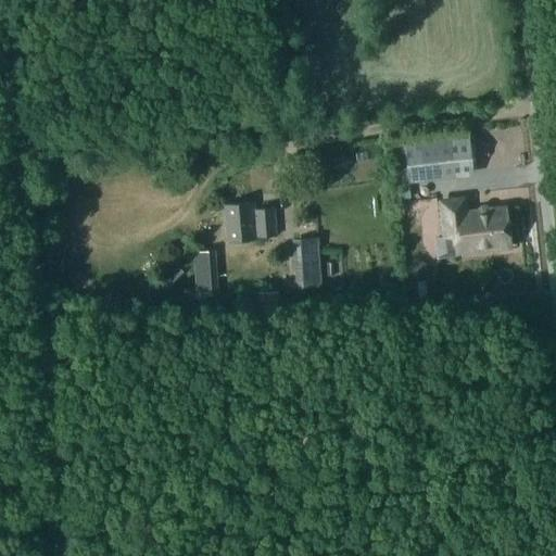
[(408,182),(422,181),(419,142),(404,143),(408,181),(408,182)]
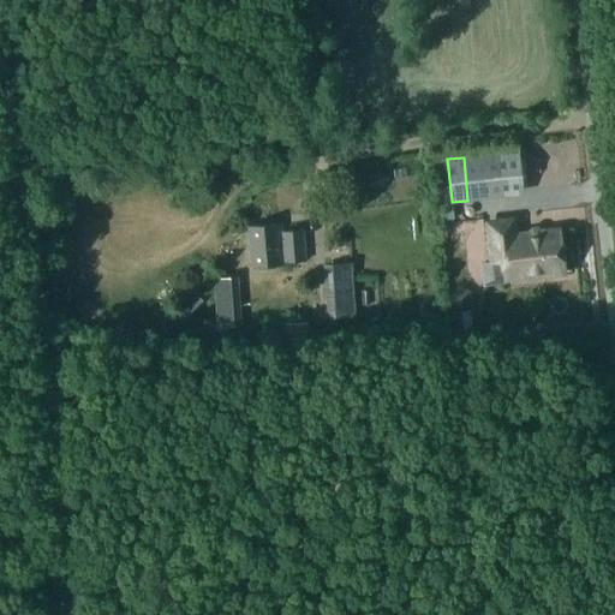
[(447,159),(433,161),(437,202),(452,201),(447,159)]
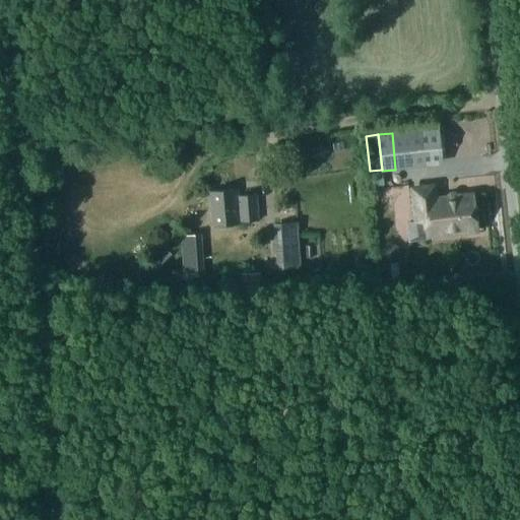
[(395,196),(395,207),(410,207),(410,186),(376,185),(376,196),(395,196)]
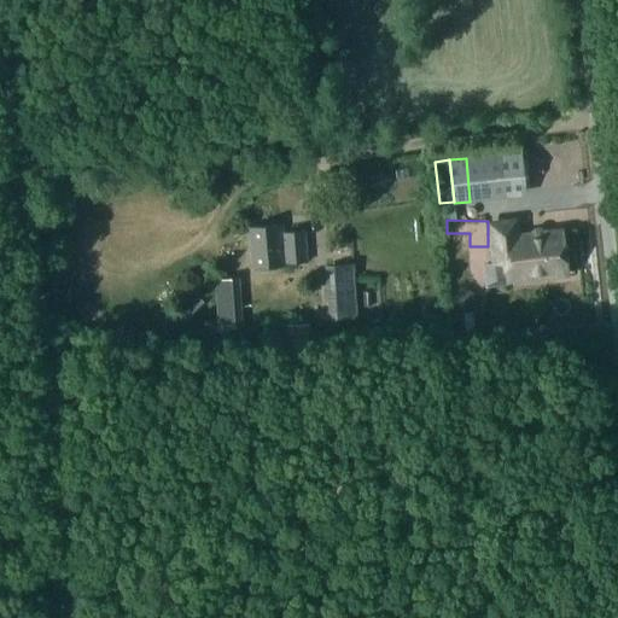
[(509,260),(512,277),(563,272),(561,262),(566,261),(563,233),(525,237),(524,220),(496,223),(501,261),(509,260)]
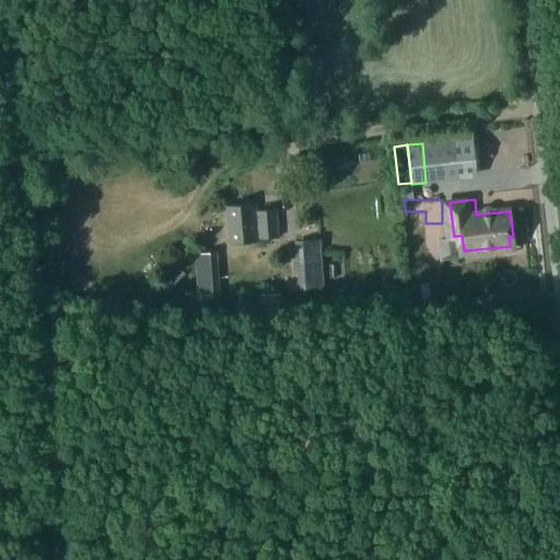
[(229,203),(233,243),(263,240),(263,237),(280,236),(277,207),(257,209),(256,200),(229,203)]
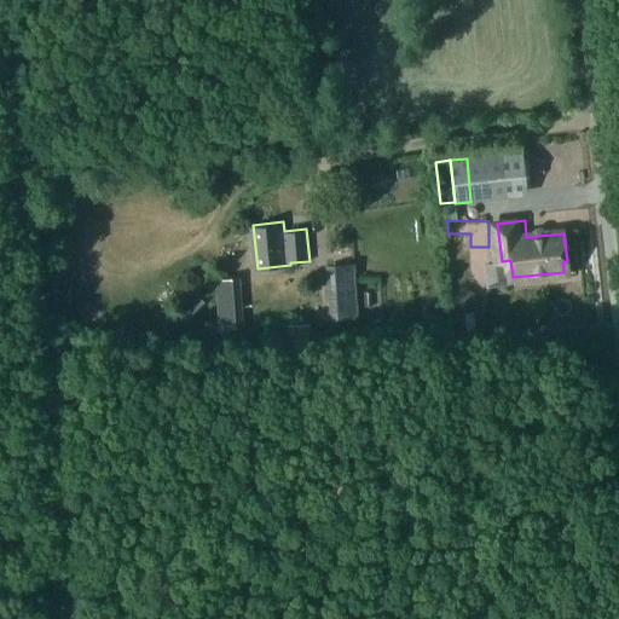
[(472,287),(468,236),(444,238),(451,305),(484,301),(482,294),(481,293),(480,291),(478,291),(476,291),(476,290),(475,289),(474,288),(474,287),(472,287)]
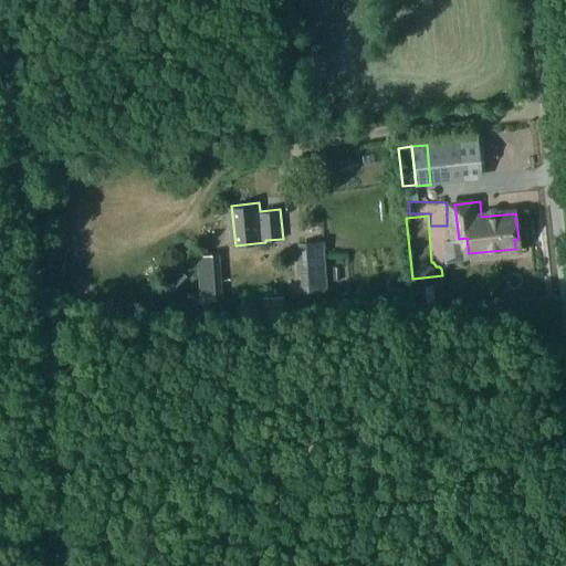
[(446,258),(444,240),(432,240),(432,259),(446,258)]
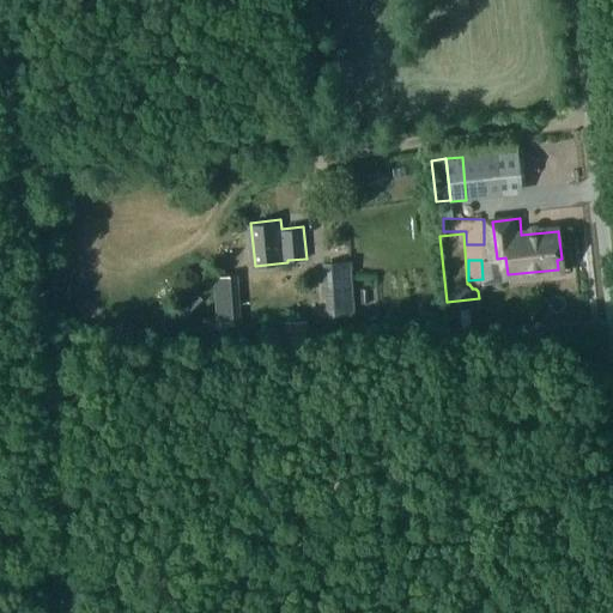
[(334,314),(354,311),(350,266),(329,267),(334,314)]
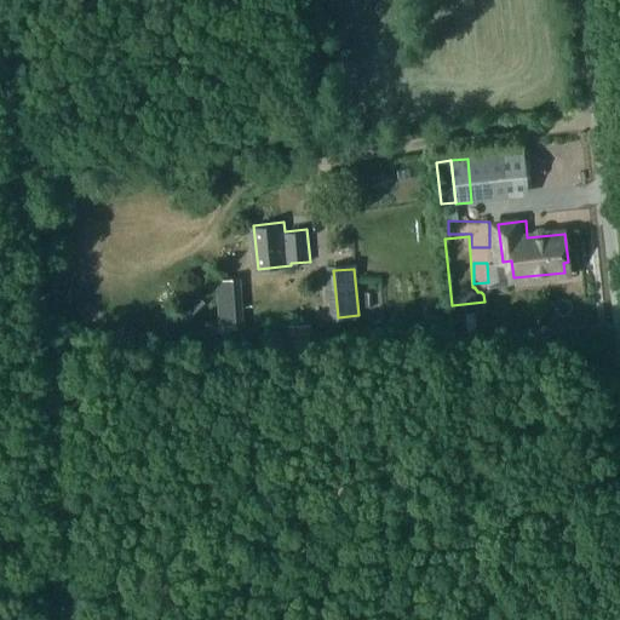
[(195,294),(178,311),(188,321),(205,303),(195,294)]
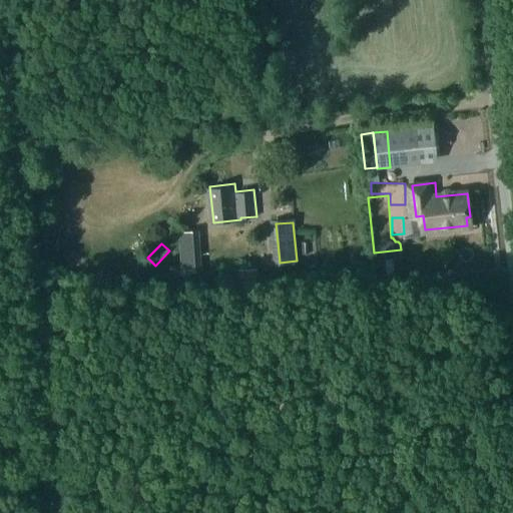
[(199,249),(178,250),(180,272),(200,271),(199,249)]
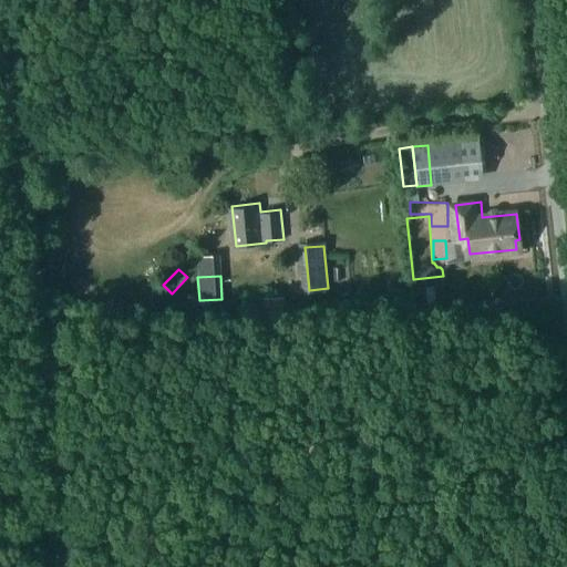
[(433,286),(416,288),(419,310),(435,308),(433,286)]
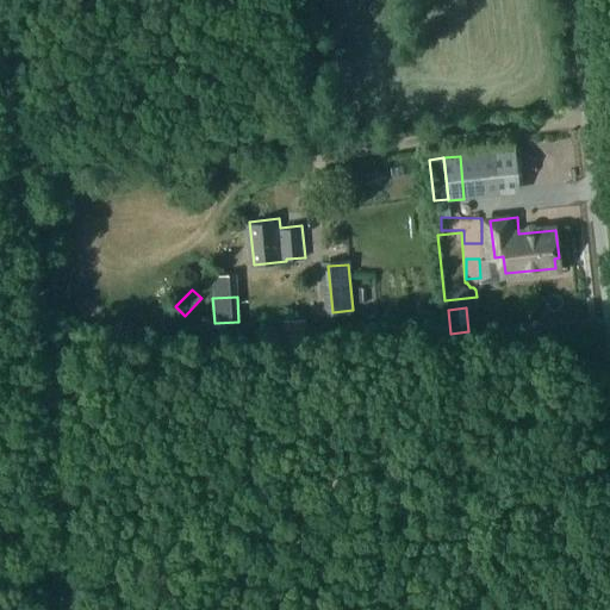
[(304,321),(281,321),(281,335),(304,335),(304,321)]
